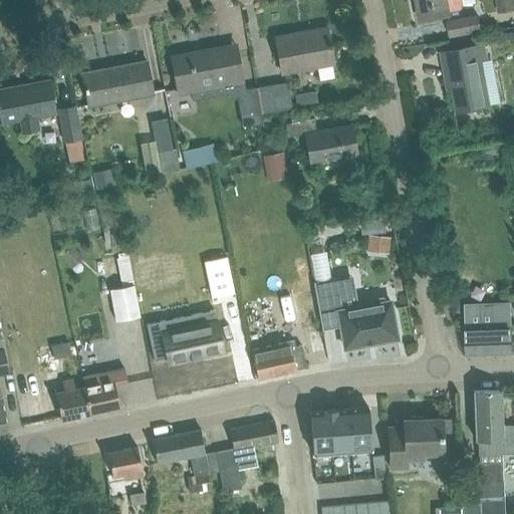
[(417,0),(421,20),(424,20),(425,24),(439,21),(438,17),(449,15),(449,12),(462,9),(465,5),(463,0),(417,0)]
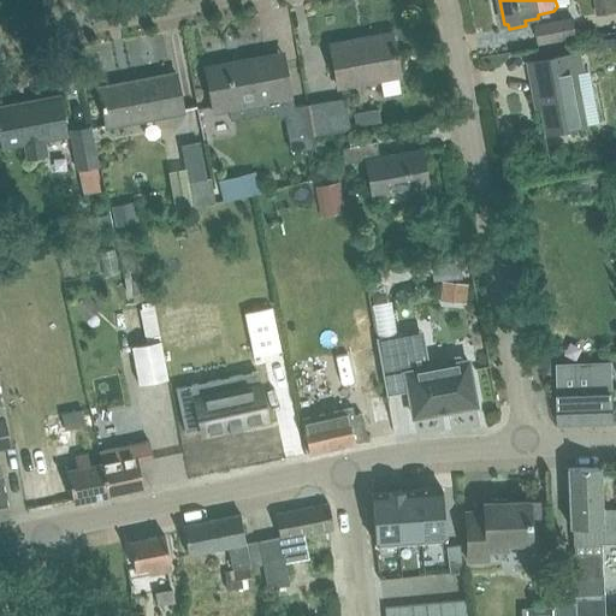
[(570,17),(537,23),(539,41),(574,35),(570,17)]
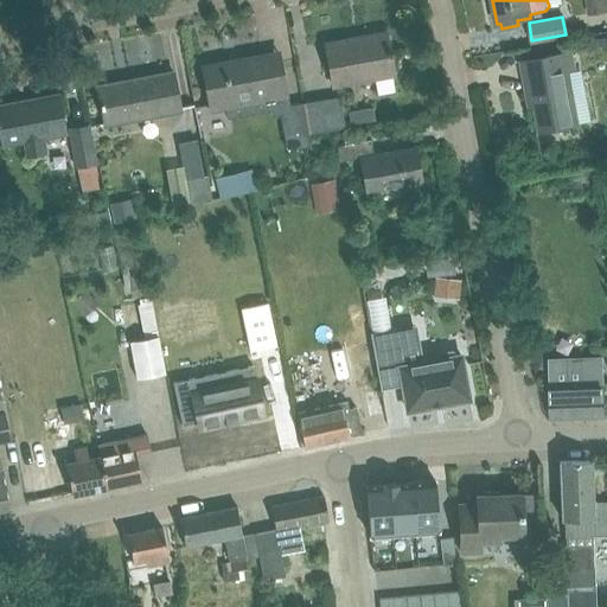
[(586,25),(570,29),(573,38),(588,34),(586,25)]
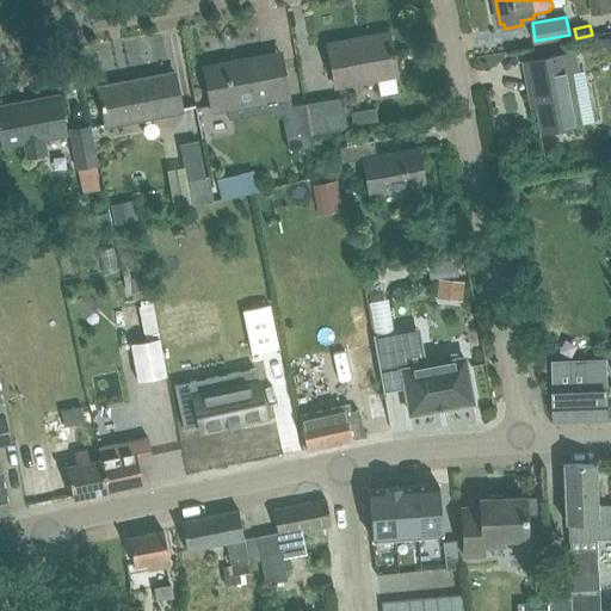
[(328,48),(333,71),(335,87),(396,75),(388,31),(366,36),(368,39),(328,48)]
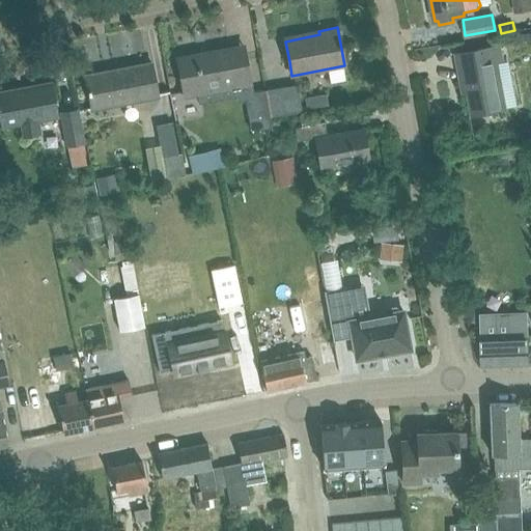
[(473,114),(494,110),(505,108),(497,61),(502,60),(499,46),(469,52),(472,64),(459,66),(462,81),(467,80),(473,114)]
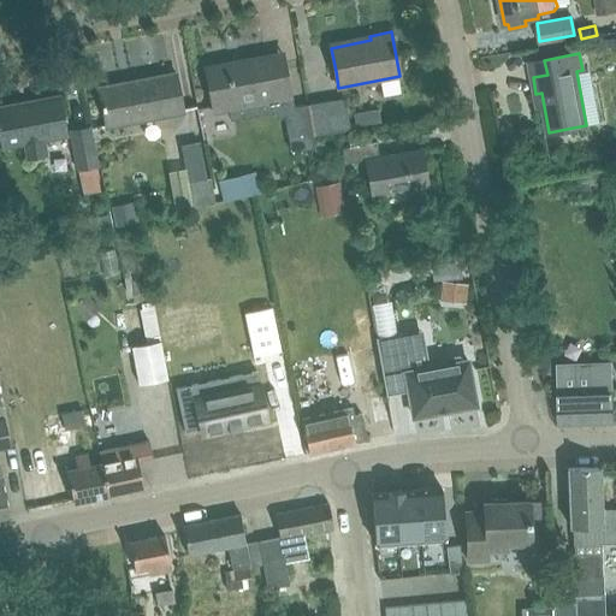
[(267,65),(266,55),(206,67),(213,107),(229,105),(231,118),(274,111),(276,114),(279,118),(285,117),(291,152),(315,148),(307,105),(292,107),(291,101),(284,63),(267,65)]
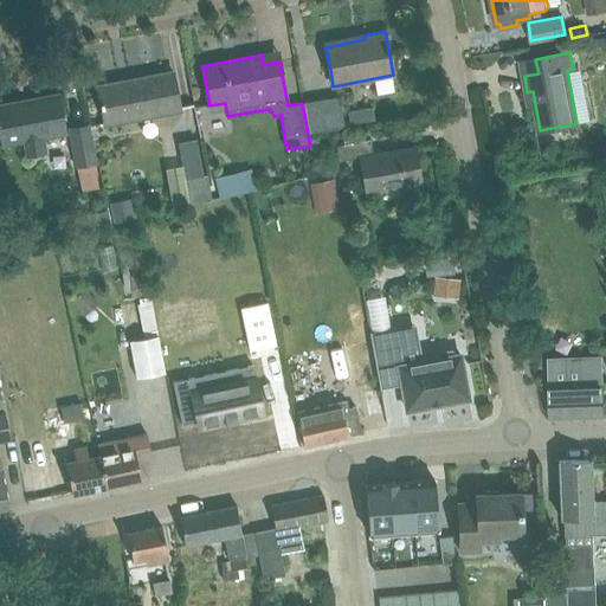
[(180,110),(178,95),(173,71),(97,86),(104,124),(180,110)]
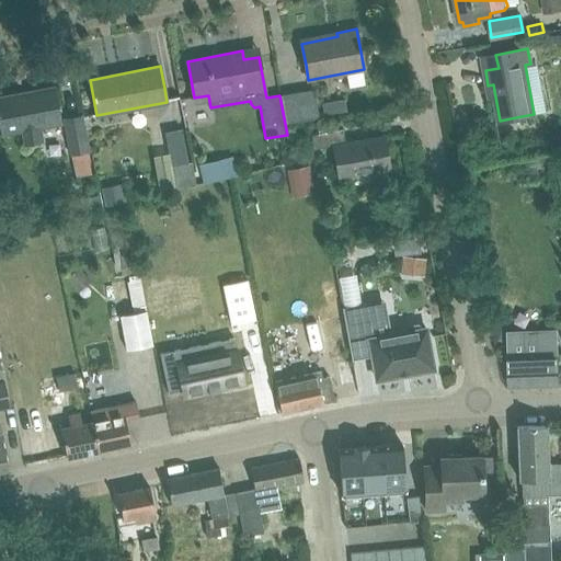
[(0,96),(0,122),(2,136),(21,132),(23,144),(39,140),(37,129),(60,124),(54,90),(18,96),(18,93),(0,96)]
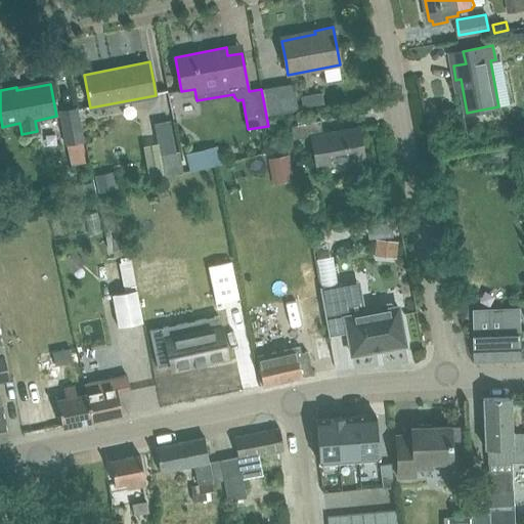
[(268,116),(282,113),(298,110),(293,84),(263,89),(268,116)]
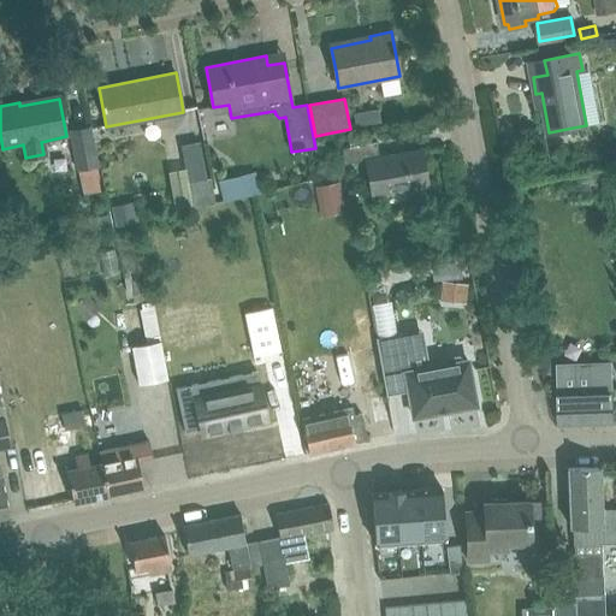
[(379,108),(354,113),(356,125),(381,122),(379,108)]
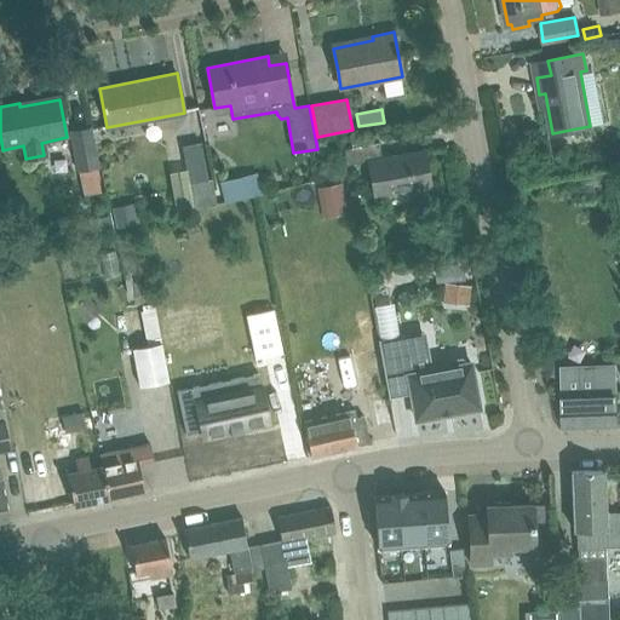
[(70,133),(78,171),(97,167),(90,130),(70,133)]
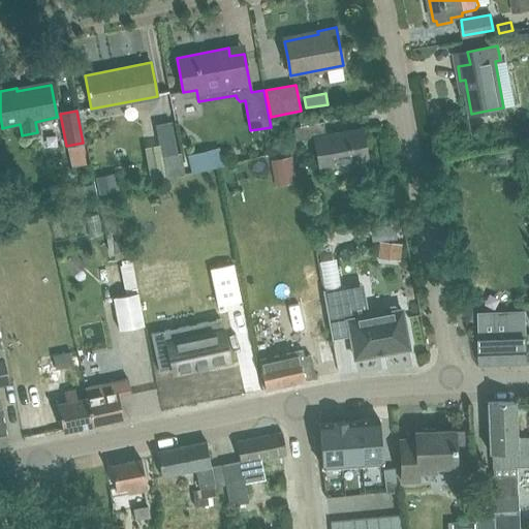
[(320,168),(346,163),(367,160),(361,127),(325,133),(323,121),(293,126),(296,139),(315,136),(320,168)]
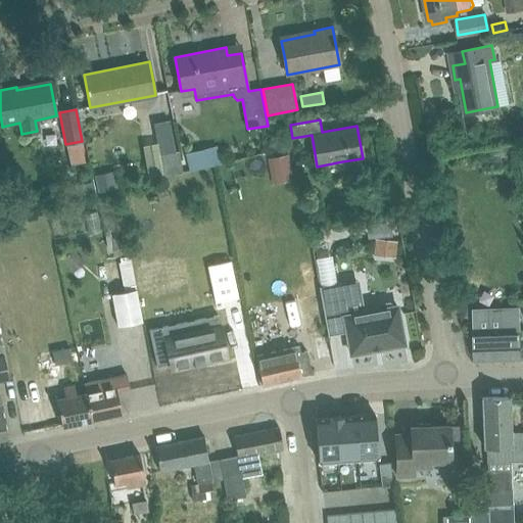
[(153,124),(159,154),(162,169),(163,176),(183,172),(178,151),(176,151),(170,121),(153,124)]
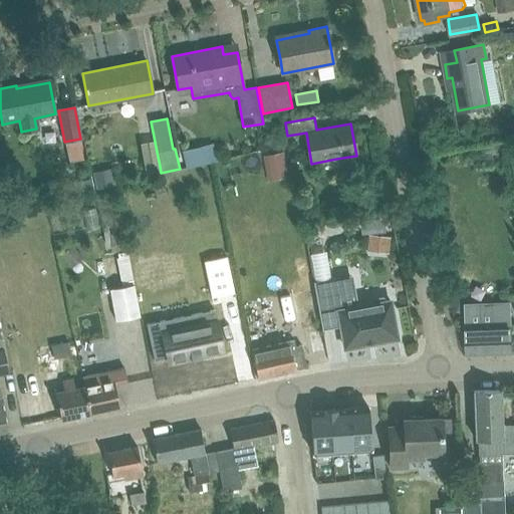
[(187,168),(211,162),(218,161),(214,144),(183,151),(187,168)]
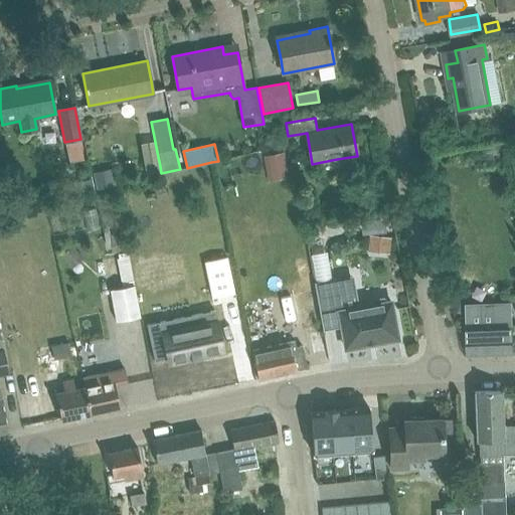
[(288,171),(285,153),(264,157),(268,175),(288,171)]
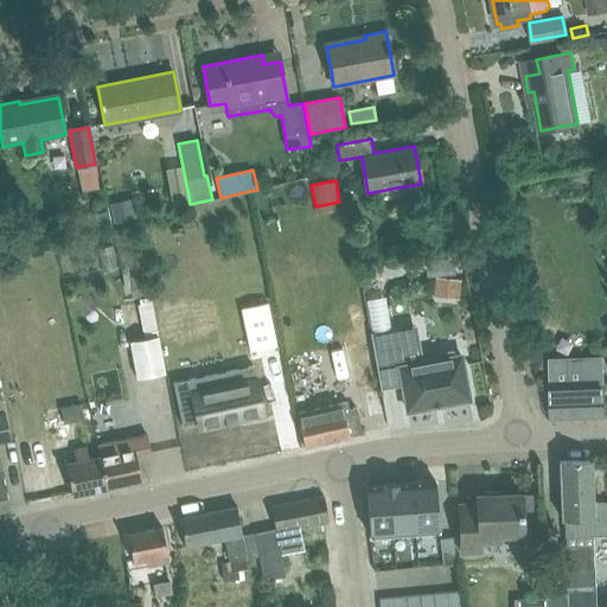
[(132,198),(108,203),(113,223),(136,218),(132,198)]
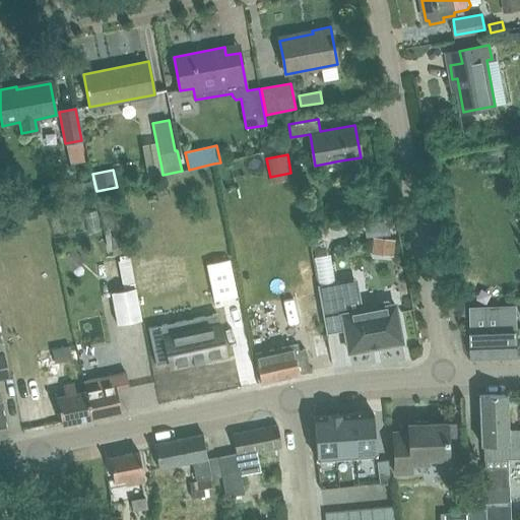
[(69,198),(93,194),(91,181),(66,185),(69,198)]
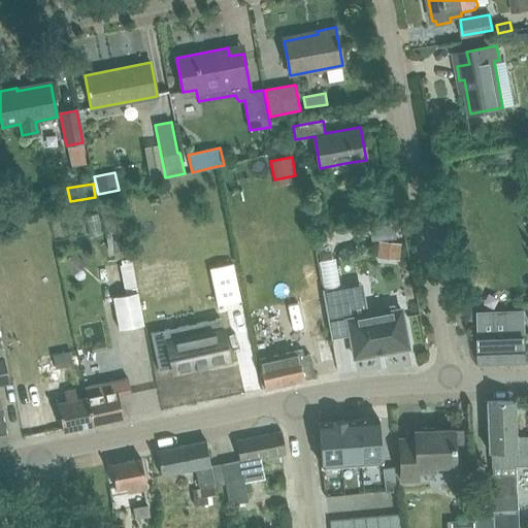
[(86,215),(90,234),(99,232),(95,212),(86,215)]
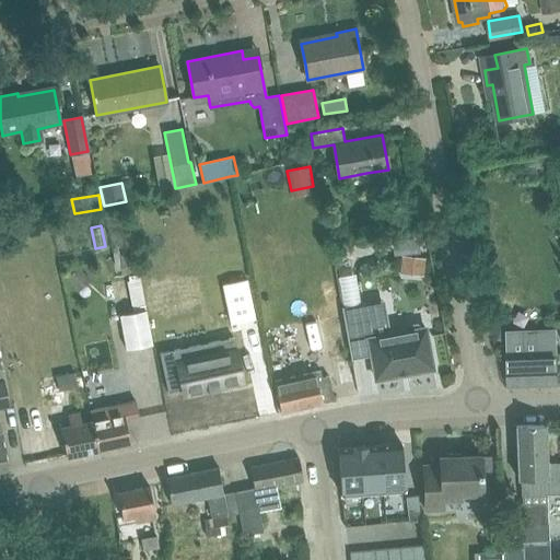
[(424,258),(401,256),(399,273),(423,276),(424,258)]
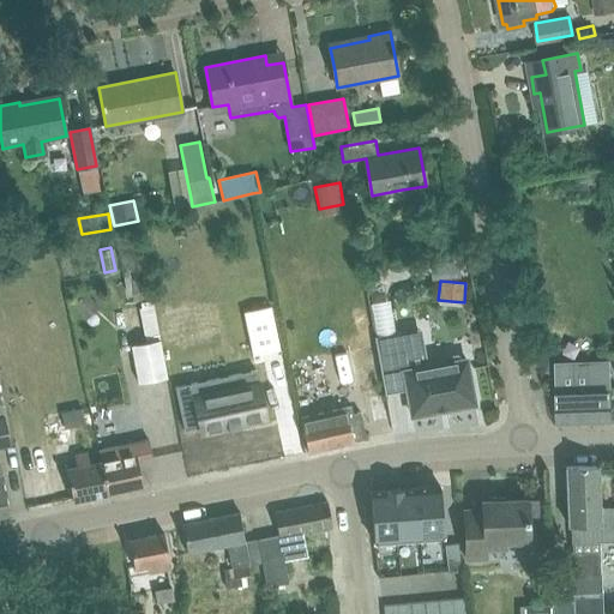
[(146,282),(131,286),(134,300),(149,296),(146,282)]
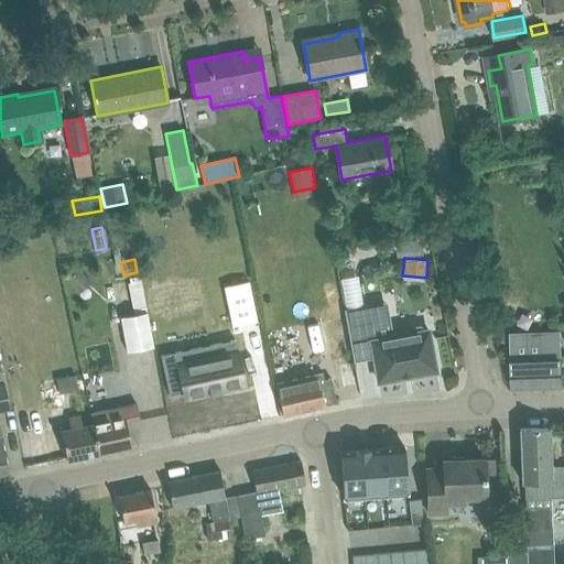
[(66,279),(78,294),(91,283),(79,268),(66,279)]
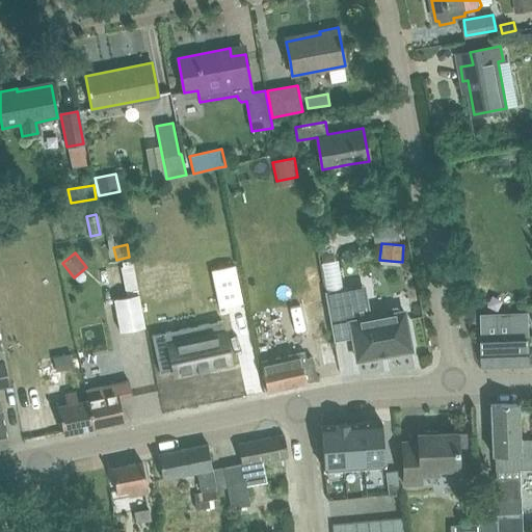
[(144,326),(131,261),(120,263),(127,297),(114,299),(121,331),(144,326)]
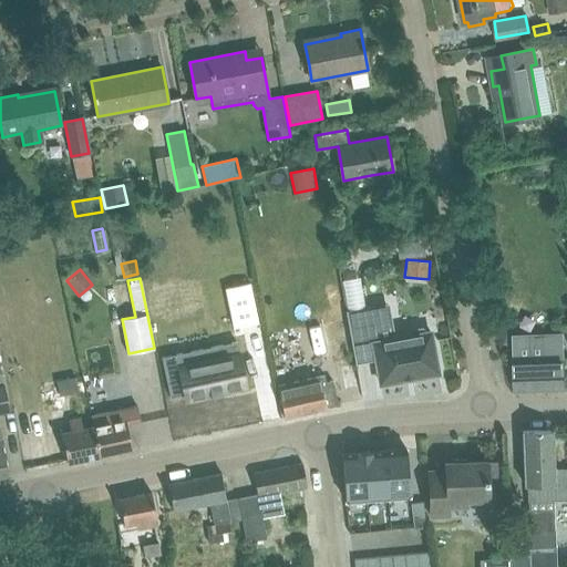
[(250,285),(226,289),(234,328),(258,323),(250,285)]
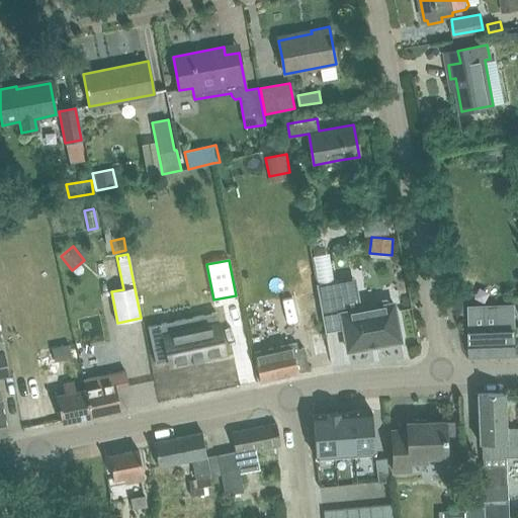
[(342,279),(319,284),(327,332),(343,329),(347,351),(401,341),(394,303),(389,304),(385,299),(376,301),(375,307),(348,312),(342,279)]
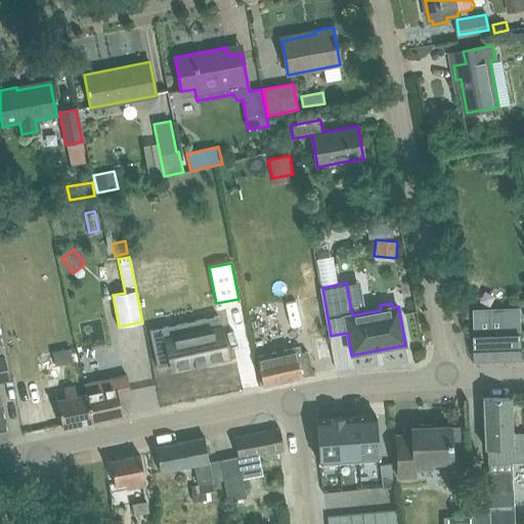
[(521,308),(473,310),(474,333),(475,361),(523,360),(522,340),(522,331),(521,308)]
